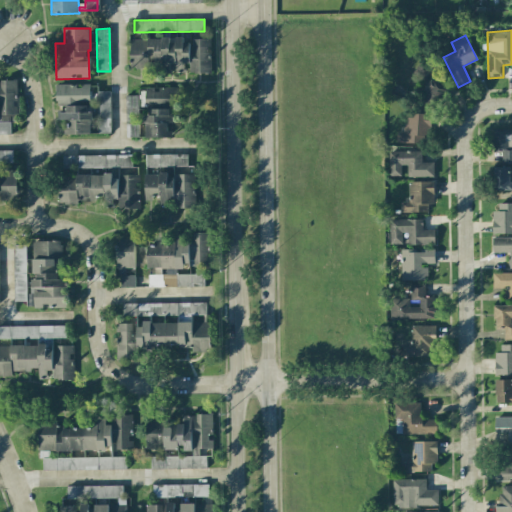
[(130,39),(131,71),(184,69),(183,64),(189,63),(190,73),(212,72),(210,40),(183,41),(183,37),(172,37),(172,38),(130,39)]
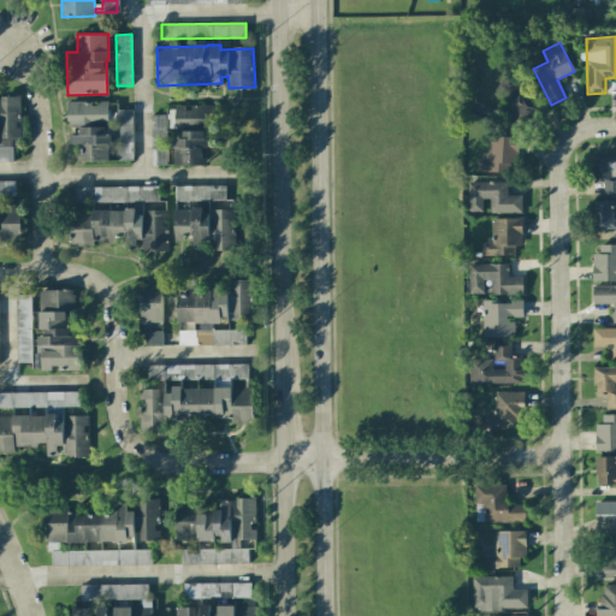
[(0,161),(15,161),(13,138),(23,138),(22,96),(0,96),(0,161)]
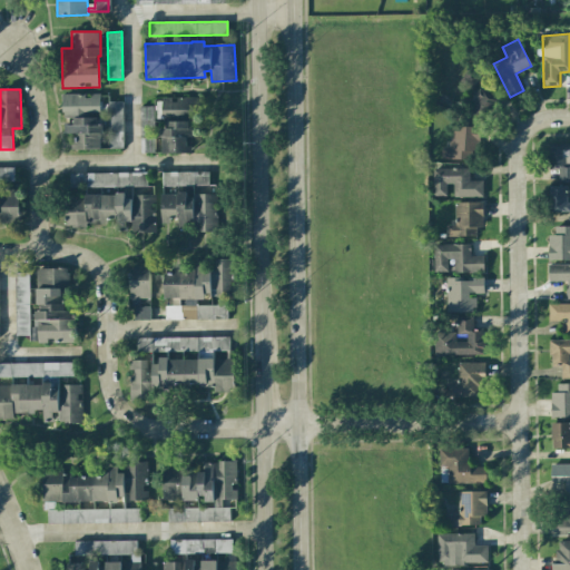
[(100,94),(61,95),(62,117),(74,117),(74,124),(64,124),(64,134),(71,134),(72,149),(101,149),(100,94)]
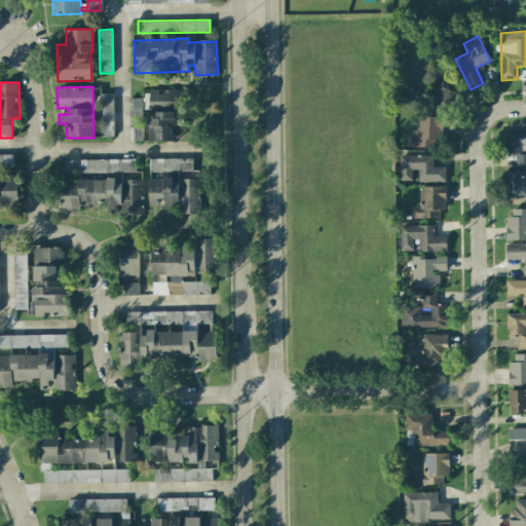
[(185,89),(150,89),(150,108),(184,109),(185,89)]
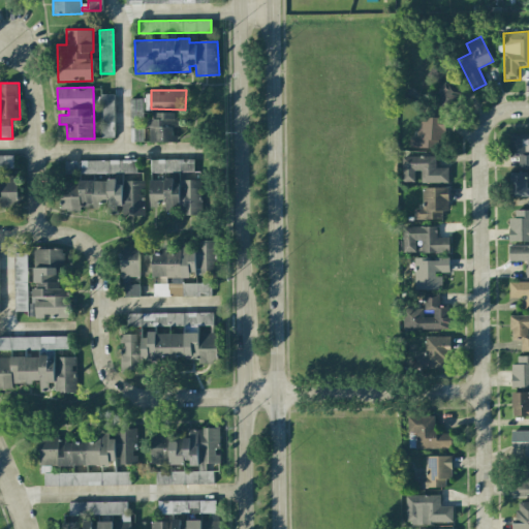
[(114,94),(100,94),(100,137),(114,137),(114,94)]
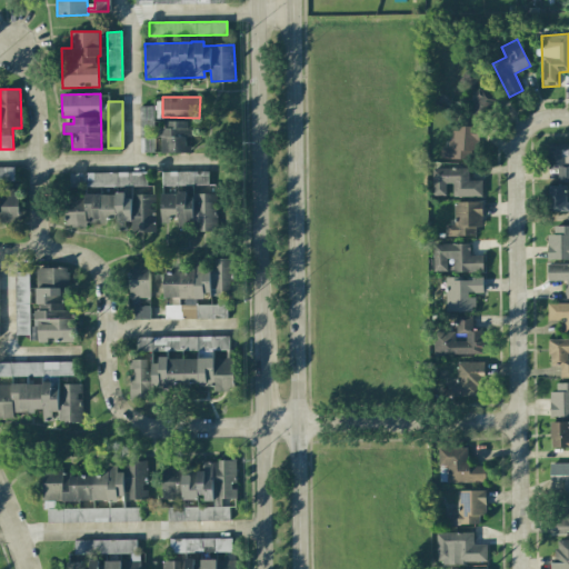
[(153,150),(152,106),(140,107),(141,150),(153,150)]
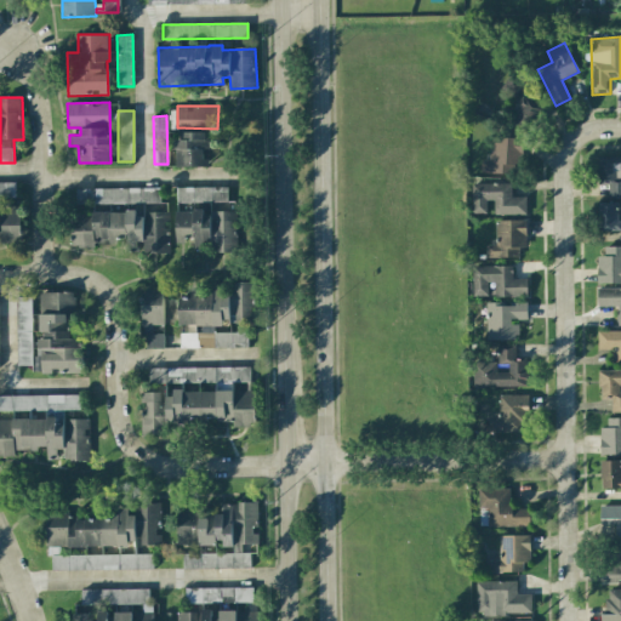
[(205,167),(205,149),(214,149),(215,132),(177,132),(176,166),(205,167)]
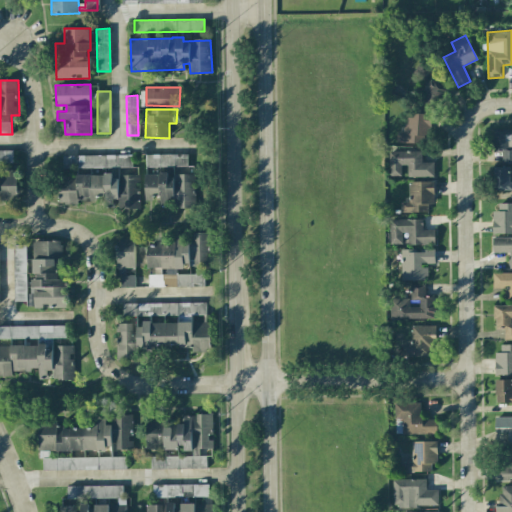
[(405,132),(396,132),(396,142),(429,144),(430,113),(406,112),(405,132)]
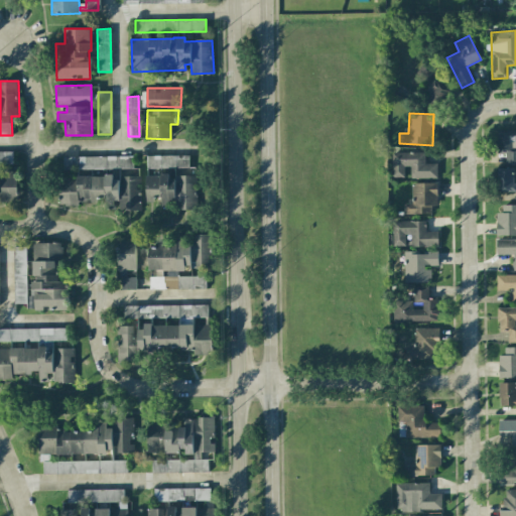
[(496,152),(505,151),(505,163),(515,162),(515,129),(496,129),(496,152)]
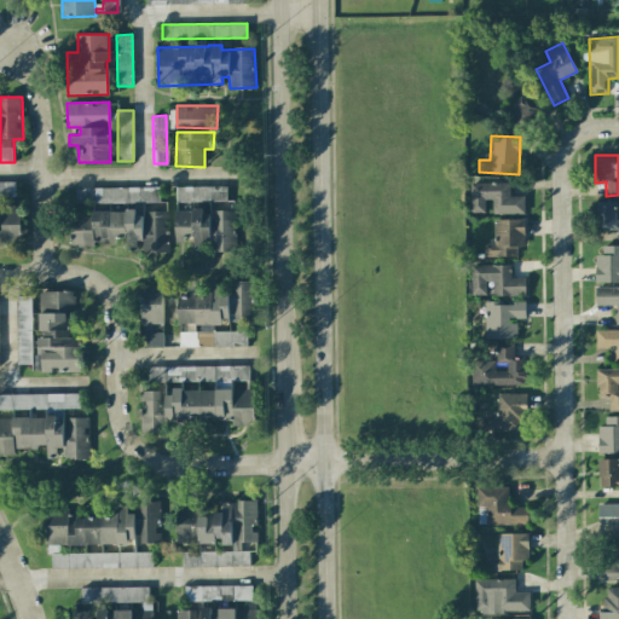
[(0,196),(16,197),(15,181),(0,181),(0,196)]
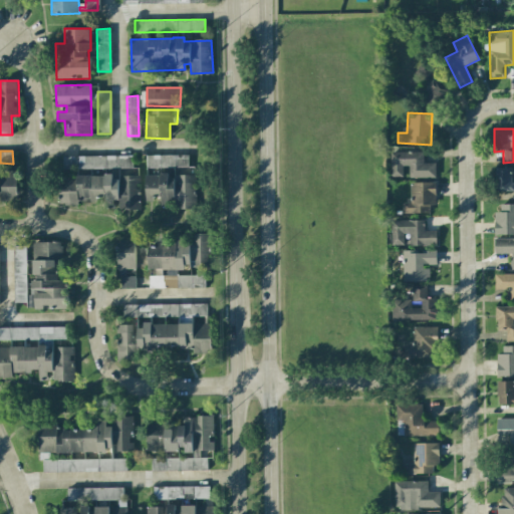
[(435,178),(436,163),(423,163),(423,152),(391,152),(391,177),(403,177),(403,166),(409,166),(409,178),(435,178)]
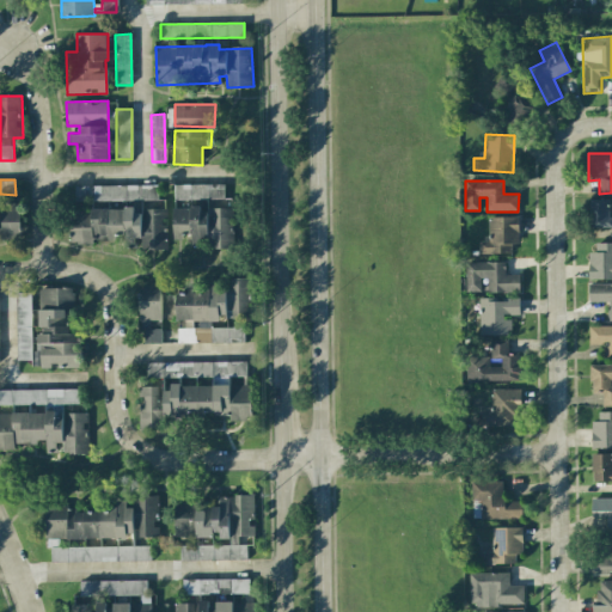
[(173,185),(175,200),(224,199),(222,184),(173,185)]
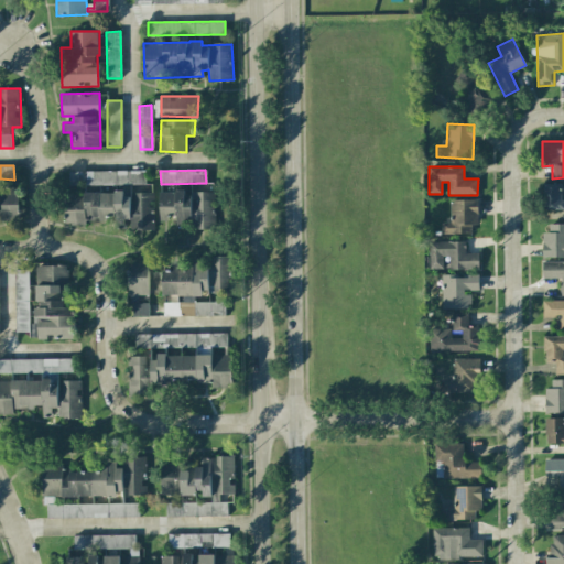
[(144,171),(68,172),(68,186),(144,184),(144,171)]
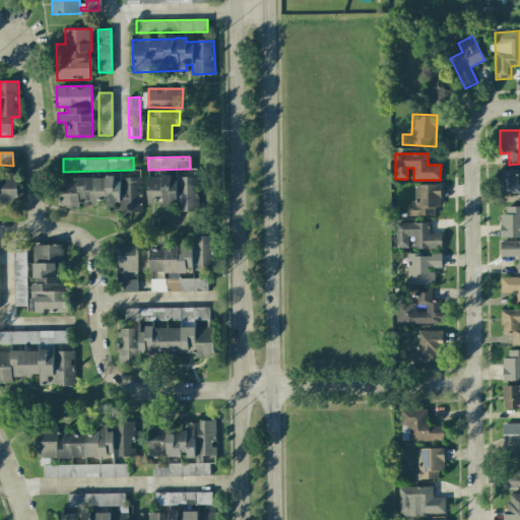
[(501,193),(519,193),(519,170),(501,170),(501,193)]
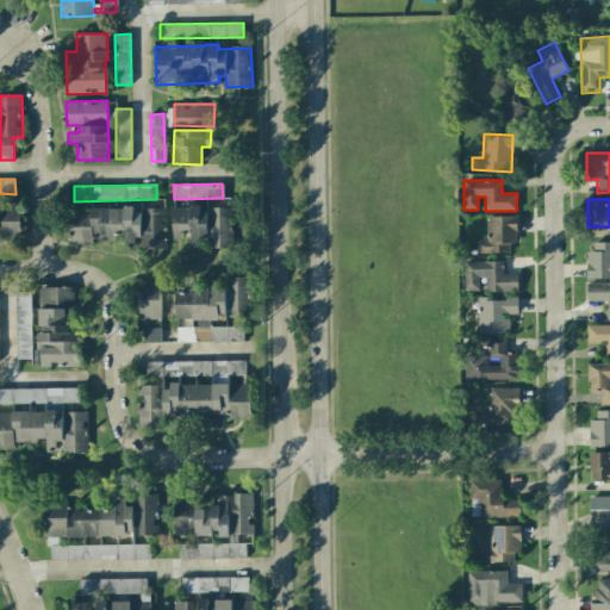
[(20,203),(0,201),(0,236),(20,237),(20,203)]
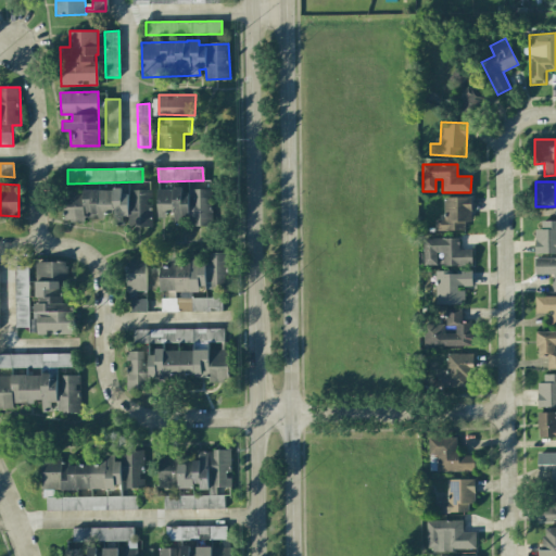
[(213,226),(213,190),(181,190),(181,188),(158,188),(159,217),(172,216),(172,219),(192,219),(192,226),(213,226)]
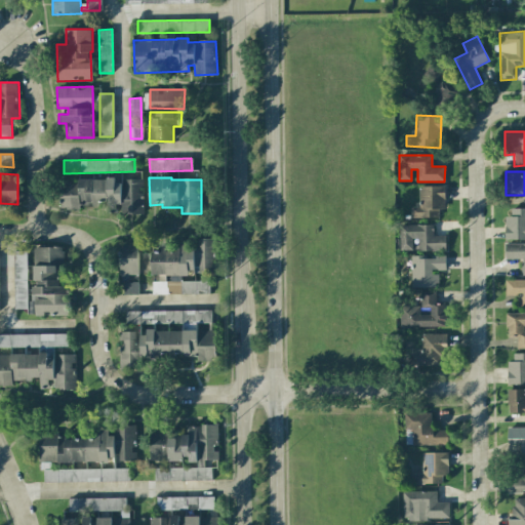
[(59,180),(61,210),(79,209),(78,207),(104,206),(105,213),(116,213),(116,206),(122,205),(122,214),(144,214),(143,179),(125,179),(125,184),(115,185),(115,178),(59,180)]
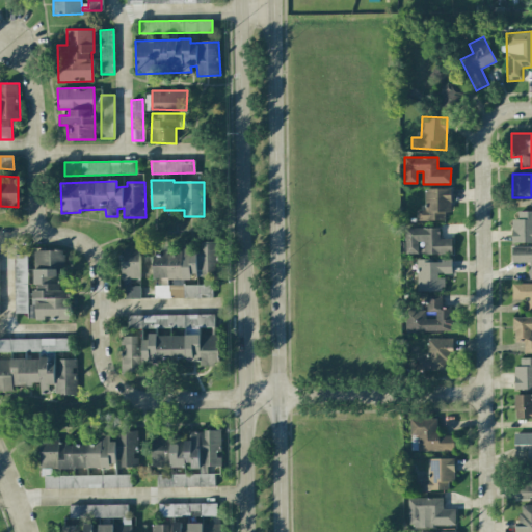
[(451,188),(426,189),(426,209),(416,209),(416,220),(445,220),(445,212),(451,212),(451,188)]
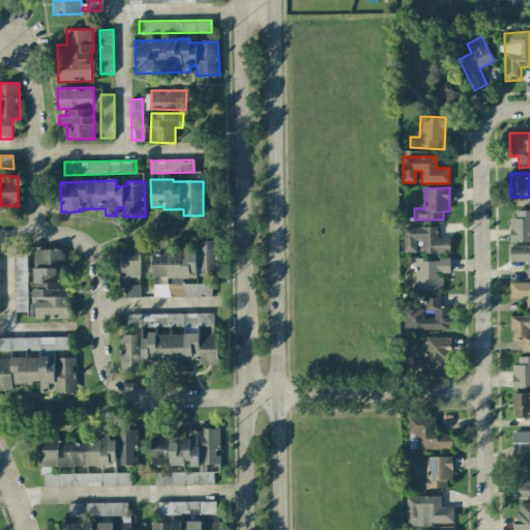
[(511,241),(529,241),(529,209),(511,209),(511,241)]
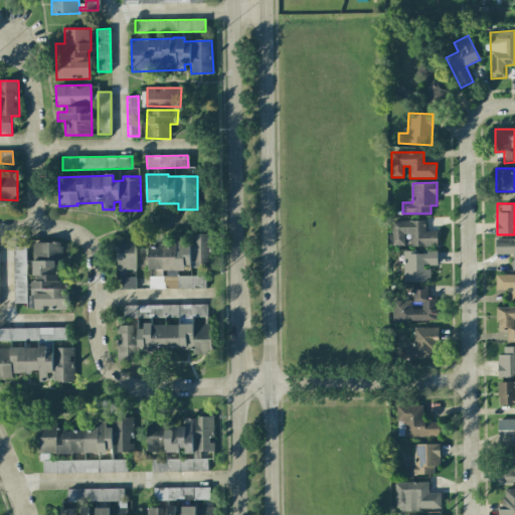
[(424,220),(391,220),(391,246),(438,245),(437,230),(425,231),(424,220)]
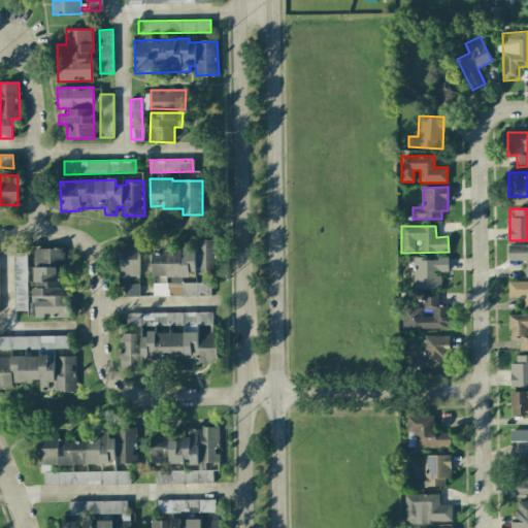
[(166,295),(209,296),(210,283),(189,282),(189,273),(216,274),(218,240),(196,239),(196,242),(174,241),(174,250),(153,249),(152,276),(167,276),(166,295)]
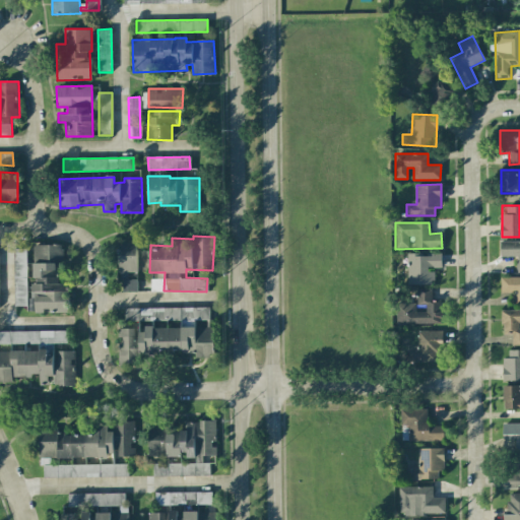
[(519,272),(519,241),(501,241),(500,256),(516,256),(516,272),(519,272)]
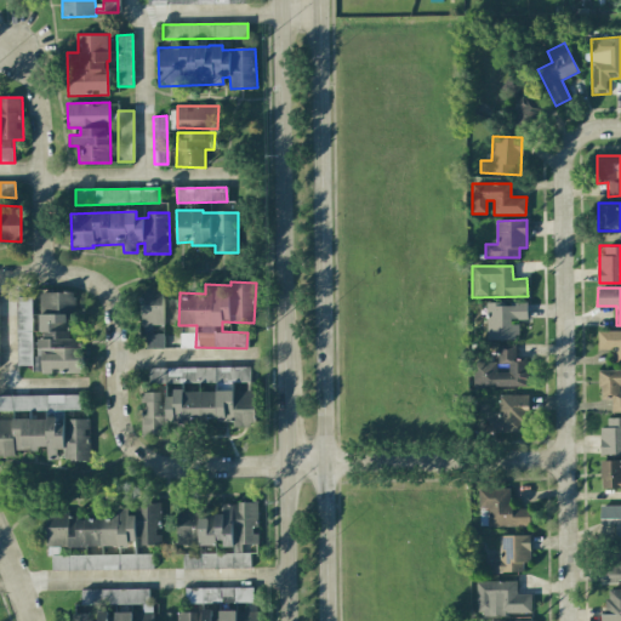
[(141,325),(163,325),(163,289),(141,290),(141,325)]
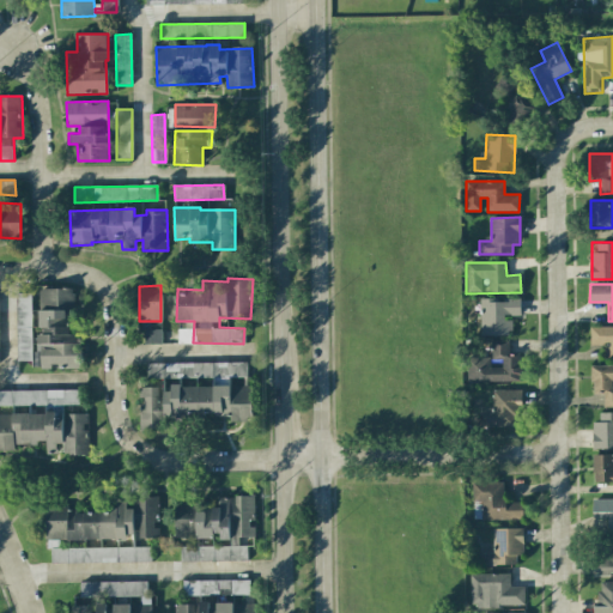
[(77,368),(76,289),(40,289),(41,334),(35,334),(35,368),(77,368)]
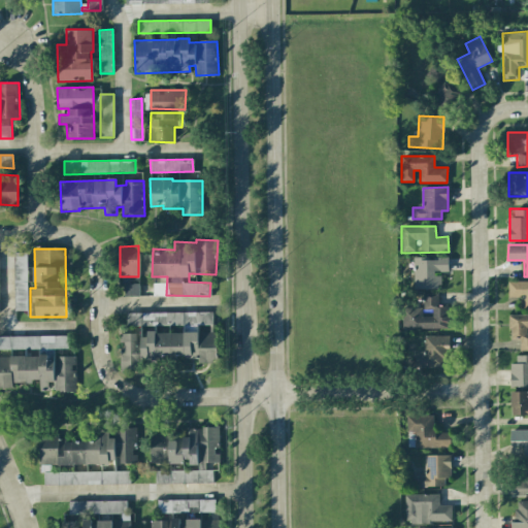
[(26,253),(13,253),(15,310),(28,310),(26,253)]
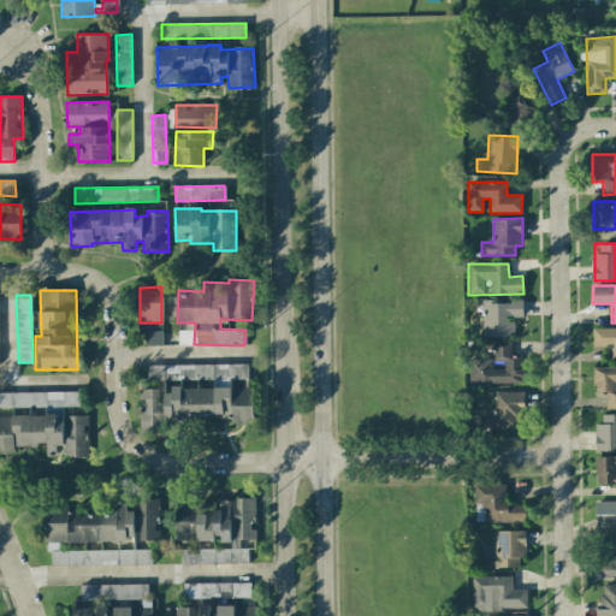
[(481,300),(483,337),(514,336),(514,318),(523,318),(523,300),(481,300)]
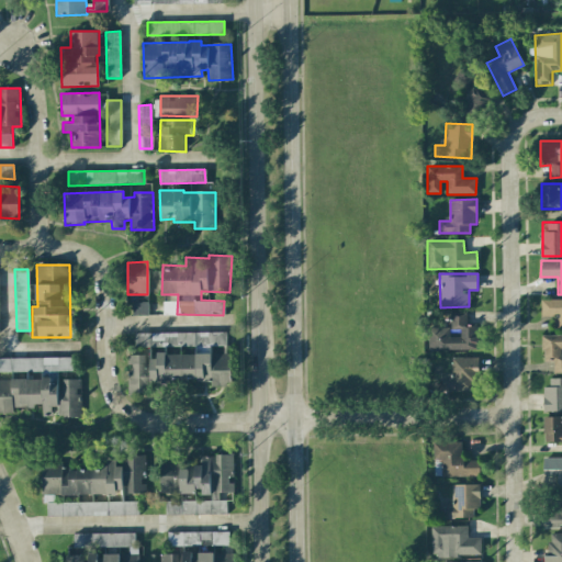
[(561,299),(540,299),(540,316),(555,316),(555,328),(561,327),(561,299)]
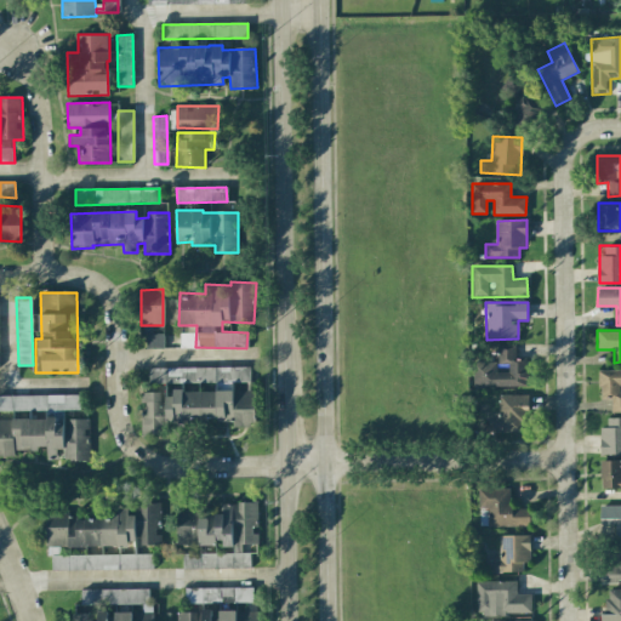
[(164,348),(163,334),(146,334),(146,348),(164,348)]
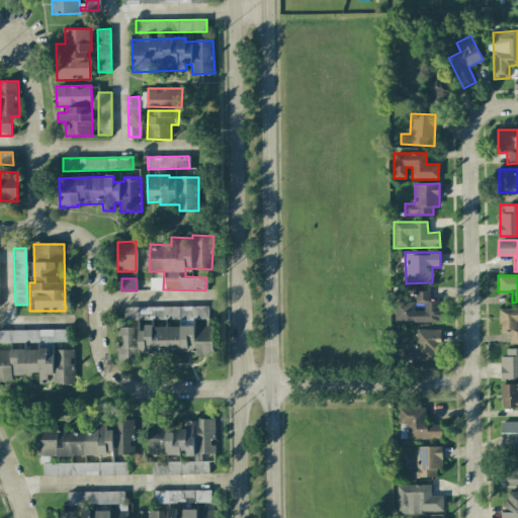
[(395,303),(395,323),(439,323),(439,299),(430,299),(430,287),(414,287),(415,303),(395,303)]
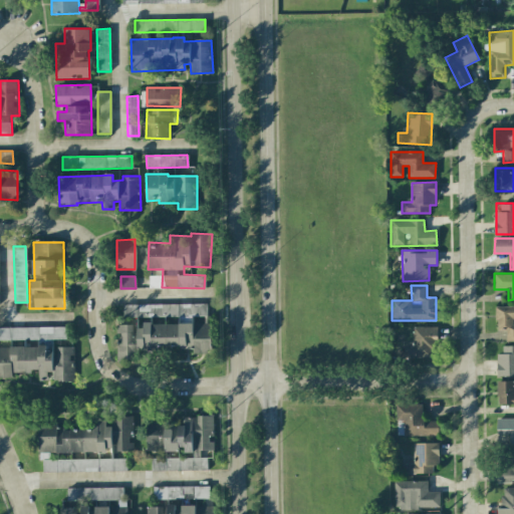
[(207,303),(123,305),(124,317),(152,316),(152,323),(193,322),(193,316),(207,316),(207,303)]
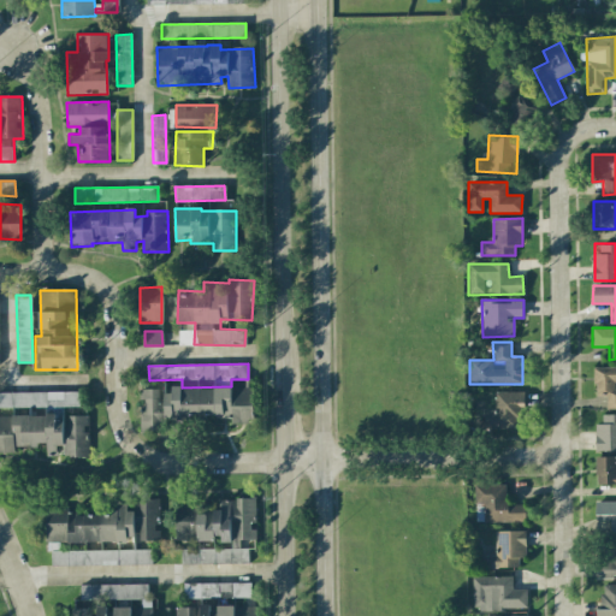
[(615,366),(594,367),(594,397),(605,396),(605,409),(615,408),(615,366)]
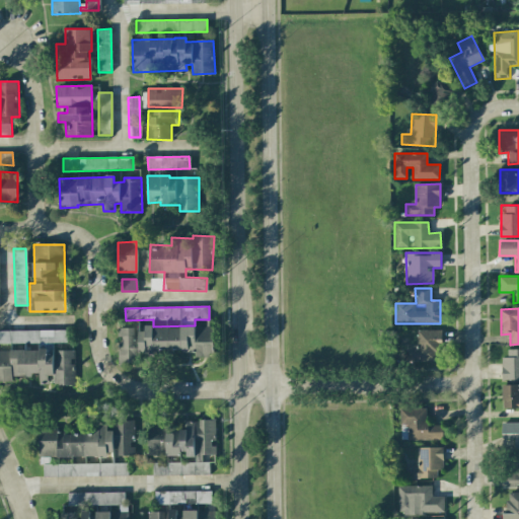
[(212,325),(144,327),(144,330),(134,331),(134,327),(117,327),(118,364),(139,363),(138,353),(194,352),(195,357),(213,356),(212,325)]
